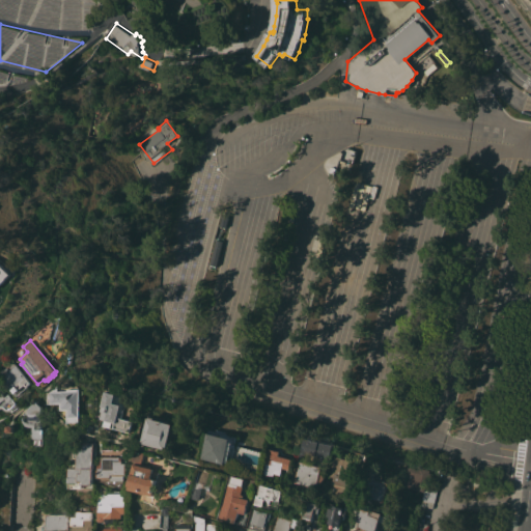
[(32,383),(27,387),(27,386),(23,389),(22,387),(21,388),(21,389),(19,390),(18,390),(16,393),(9,386),(8,387),(1,378),(16,364),(32,383)]
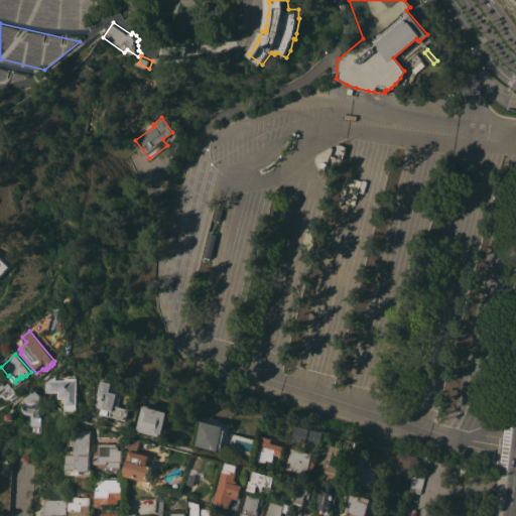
[(48,379),(55,374),(55,380),(65,379),(65,378),(77,377),(79,409),(67,409),(66,398),(58,398),(58,392),(46,392),(46,380),(48,379)]
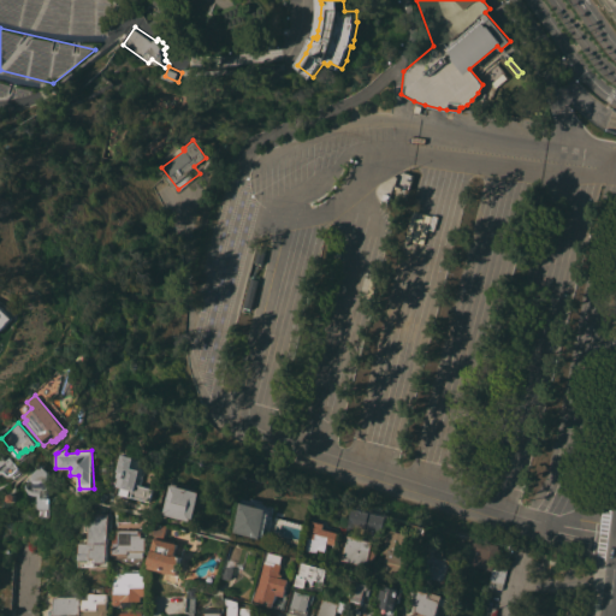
[(0,451),(5,460),(11,456),(19,468),(11,474),(9,474),(6,473),(4,471),(0,473),(0,451)]
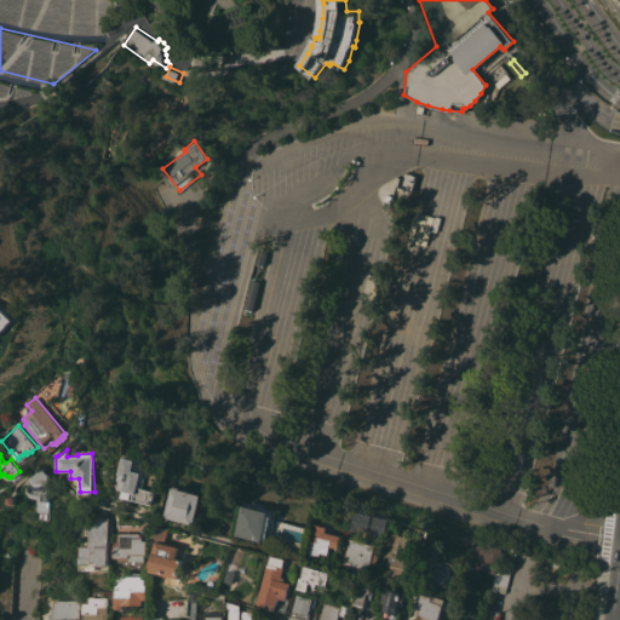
[(120,497),(122,489),(116,488),(118,480),(115,480),(116,472),(118,472),(121,457),(133,459),(133,460),(141,463),(139,469),(144,470),(143,477),(139,477),(137,487),(156,492),(153,505),(120,497)]
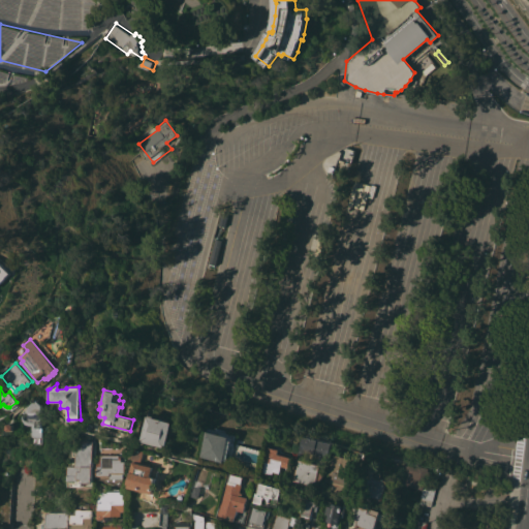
[(42,437),(34,436),(32,436),(31,434),(31,424),(28,424),(26,423),(24,421),(24,419),(26,418),(25,416),(26,412),(28,412),(29,411),(29,406),(36,399),(43,406),(42,437)]
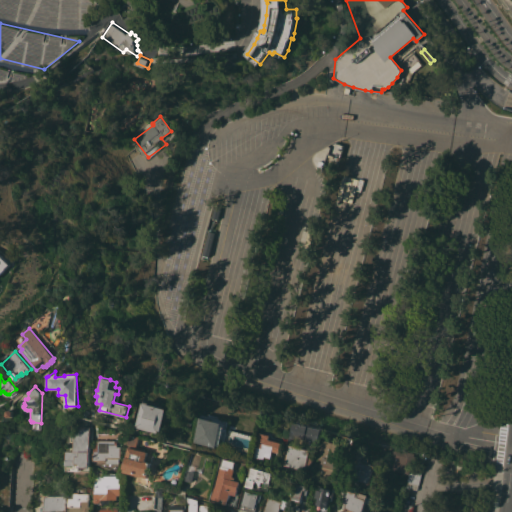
[(167,408),(161,433),(136,427),(143,402),(167,408)]
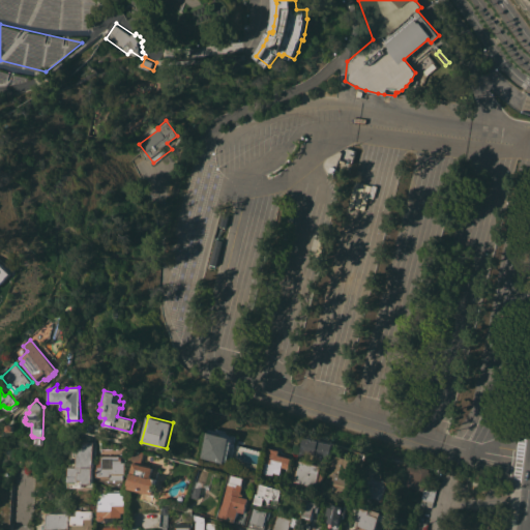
[(206,432),(233,439),(230,452),(229,452),(227,461),(224,460),(224,463),(201,457),(204,443),(203,443),(206,432)]
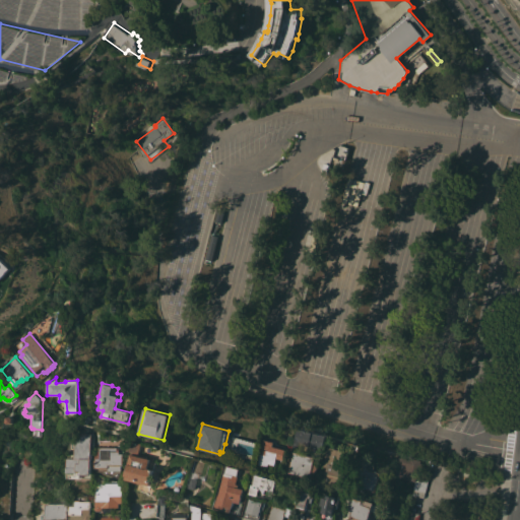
[(298,429),(326,437),(322,450),(294,442),(298,429)]
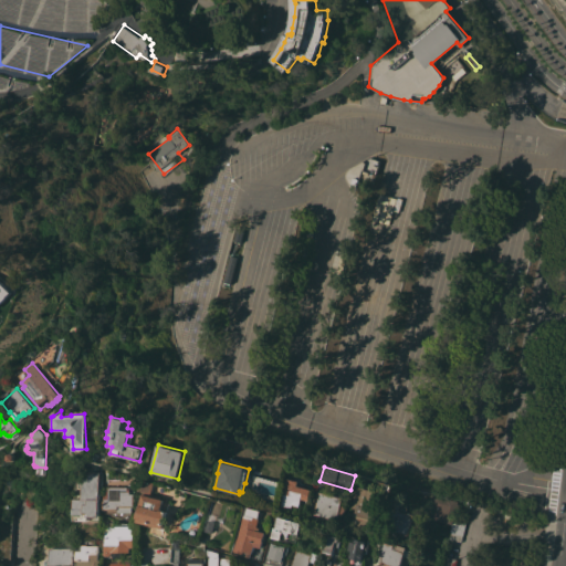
[(90,516),(90,520),(76,520),(76,499),(83,499),(83,471),(101,471),(101,493),(102,493),(102,499),(100,499),(100,516),(90,516)]
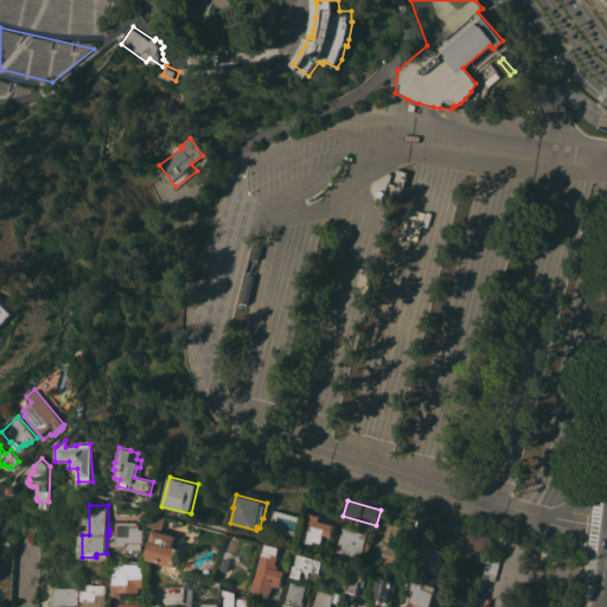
[(320,516),(319,521),(334,524),(331,536),(324,535),(321,543),(314,541),(313,545),(300,542),(308,512),(320,516)]
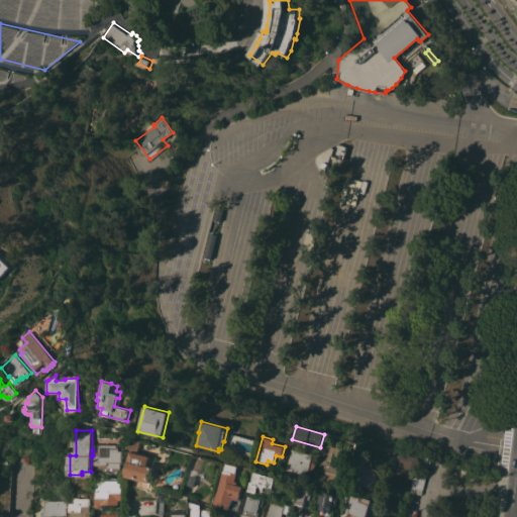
[(140,441),(138,450),(147,452),(146,455),(154,457),(148,482),(124,476),(129,456),(127,455),(132,438),(140,441)]
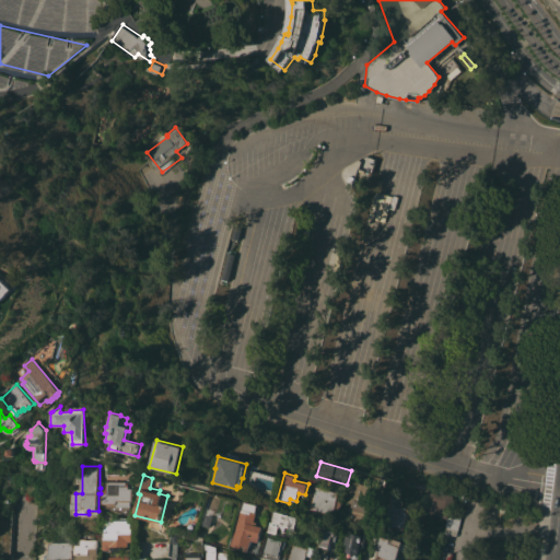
[(105,506),(106,503),(104,503),(104,489),(107,489),(107,481),(109,481),(109,480),(113,480),(113,481),(123,481),(127,481),(127,483),(129,483),(129,486),(129,488),(133,488),(133,490),(135,499),(133,499),(133,506),(131,506),(129,514),(127,513),(105,506)]
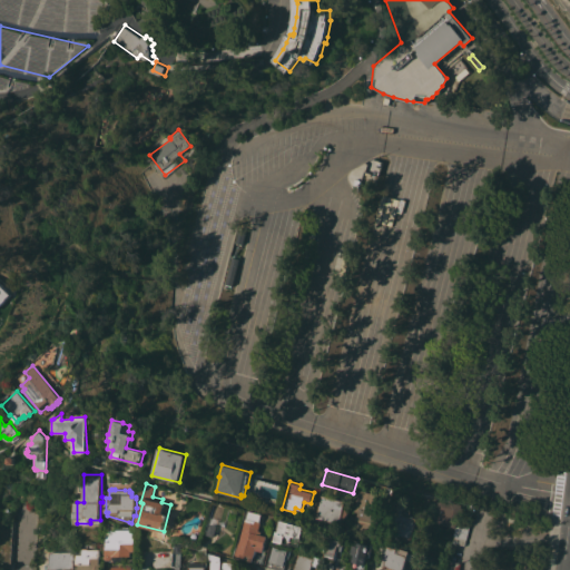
[(361,511),(355,510),(360,489),(381,494),(376,512),(382,514),(377,533),(356,528),(361,511)]
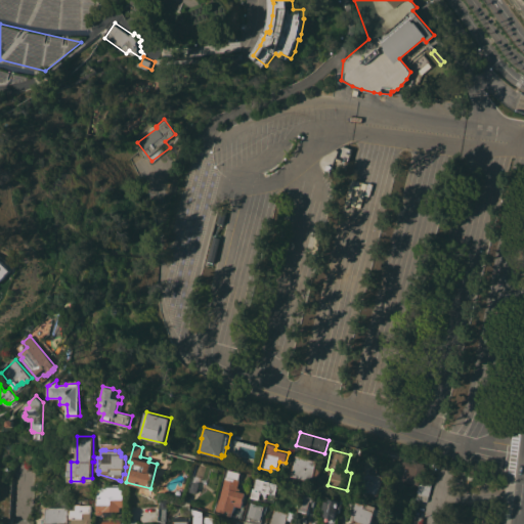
[(292,476),(296,455),(318,461),(313,481),(292,476)]
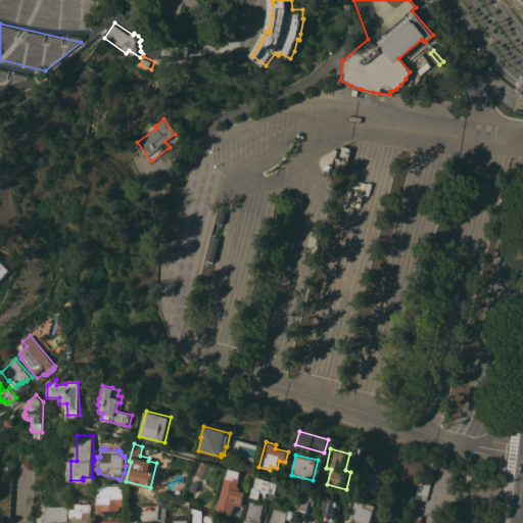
[(420,481),(418,480),(417,484),(397,478),(402,460),(412,462),(413,460),(425,463),(420,481)]
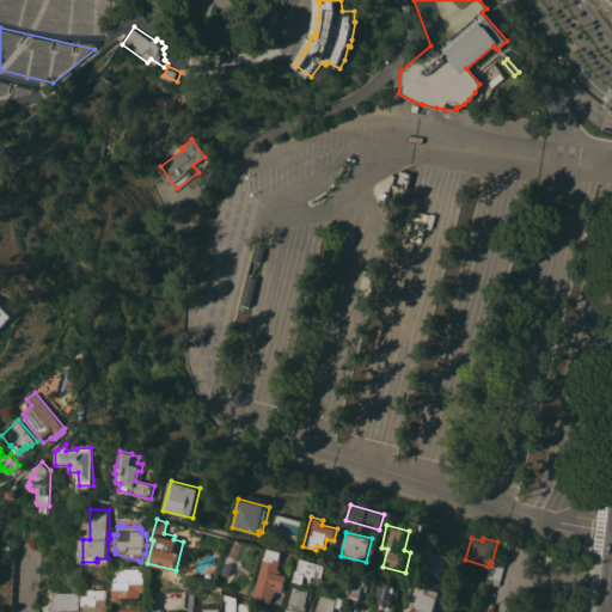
[(280,551),(279,560),(276,569),(280,570),(279,574),(286,575),(281,592),(274,591),(270,603),(265,601),(265,600),(261,599),(261,598),(251,595),(262,558),(265,548),(280,551)]
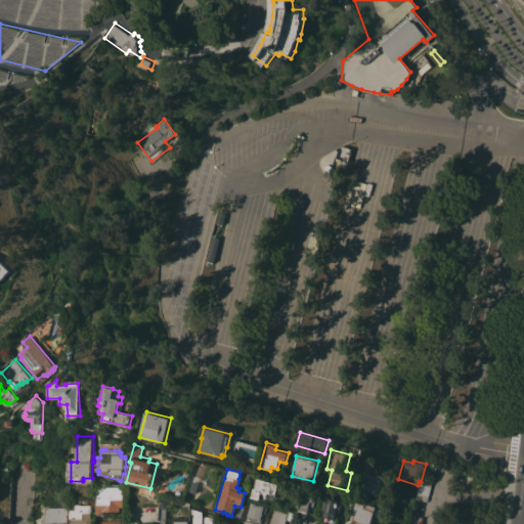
[(379,494),(360,490),(364,472),(384,477),(379,494)]
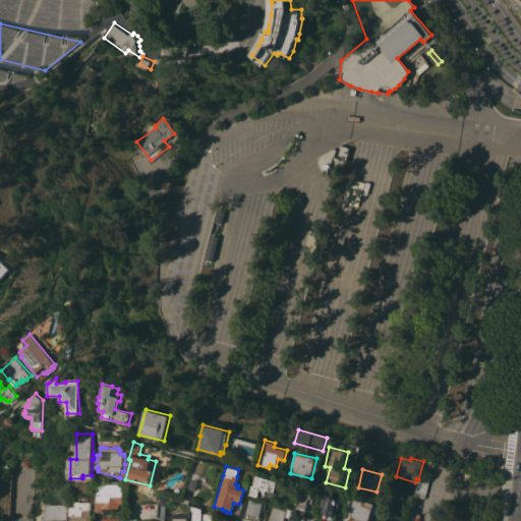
[(188,488),(190,478),(191,478),(192,473),(198,474),(196,480),(197,480),(194,490),(188,488)]
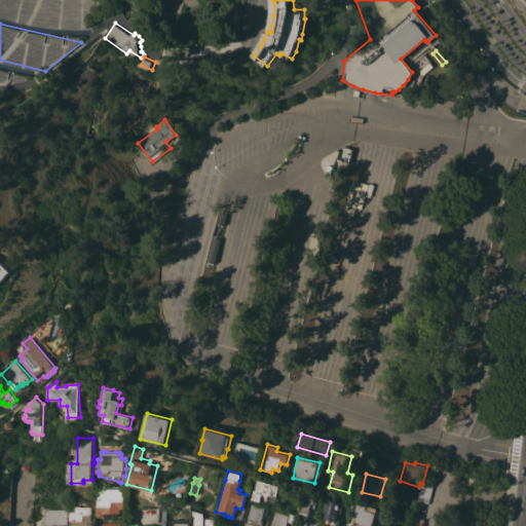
[(273,484),(272,484),(280,486),(278,495),(276,504),(261,500),(261,501),(252,499),(254,489),(256,490),(259,480),(273,484)]
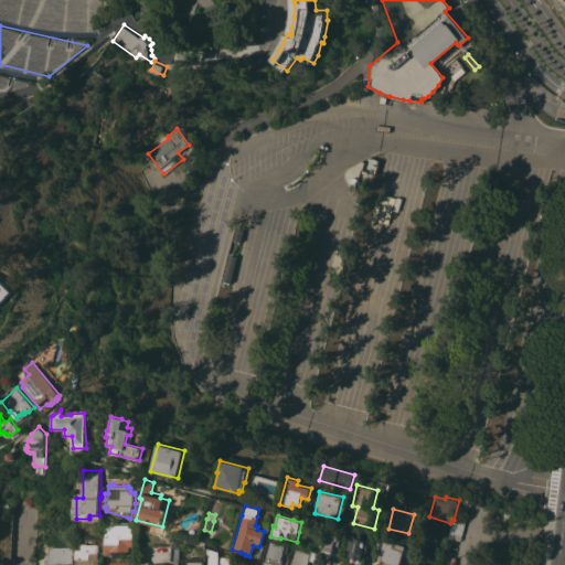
[(461,534),(459,540),(447,536),(450,523),(451,519),(454,520),(464,523),(462,529),(461,534)]
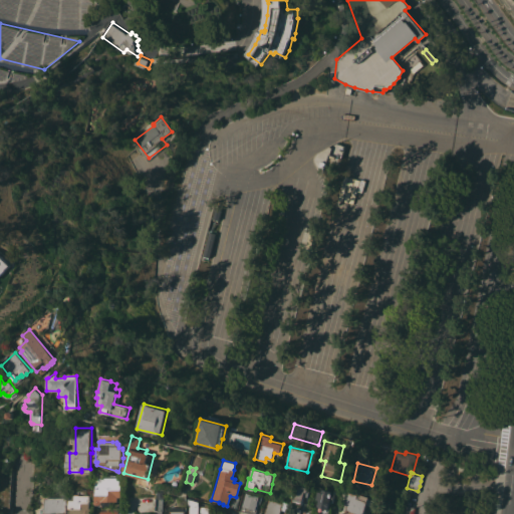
[(121,479),(121,487),(124,487),(124,491),(121,491),(121,497),(118,497),(118,501),(116,501),(116,502),(113,502),(113,501),(111,501),(111,507),(104,507),(104,501),(103,501),(103,503),(101,505),(96,505),(94,503),(95,502),(95,501),(95,477),(117,477),(117,479),(121,479)]
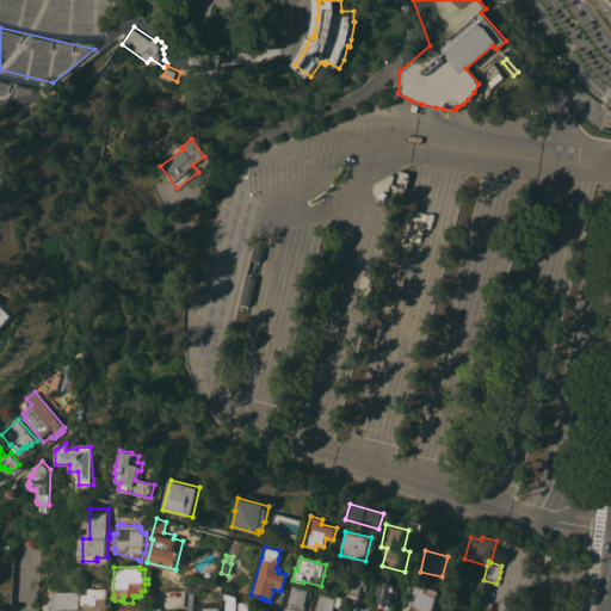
[(345,591),(346,582),(352,584),(353,576),(365,579),(365,578),(370,579),(368,590),(362,588),(356,610),(346,606),(350,592),(345,591)]
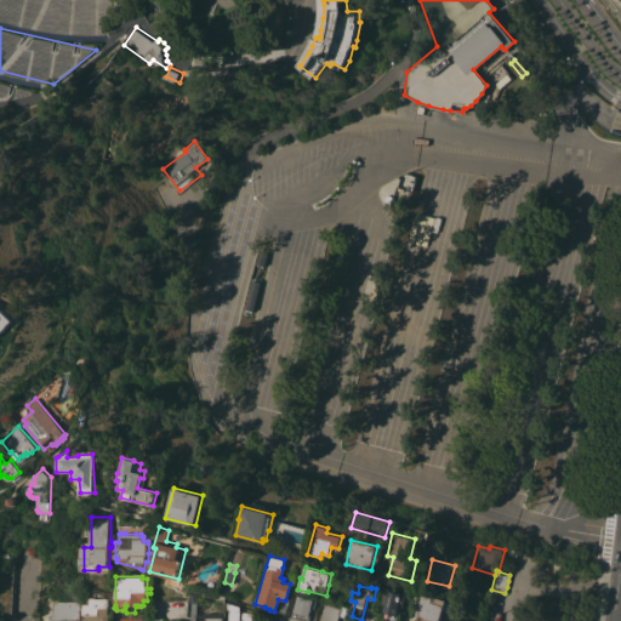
[(402,607),(399,605),(397,615),(383,611),(386,604),(382,603),(385,593),(392,596),(388,591),(389,590),(405,594),(402,607)]
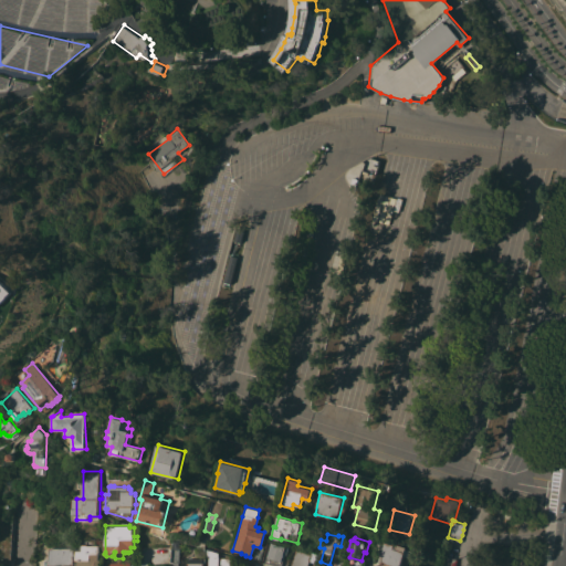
[(179,541),(179,562),(179,565),(180,565),(187,565),(187,558),(202,558),(202,565),(174,565),(174,563),(171,563),(171,547),(174,547),(174,541),(179,541)]
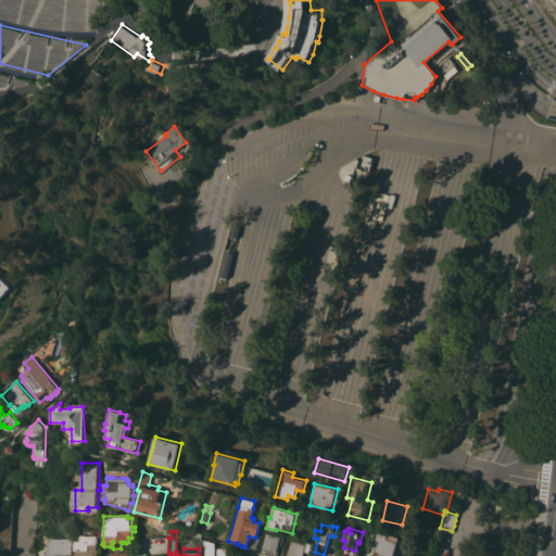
[(388,535),(387,539),(388,539),(389,534),(400,538),(399,539),(403,541),(401,547),(399,546),(397,550),(395,550),(393,555),(386,555),(376,552),(375,555),(373,554),(374,552),(375,552),(376,545),(371,544),(376,531),(388,535)]
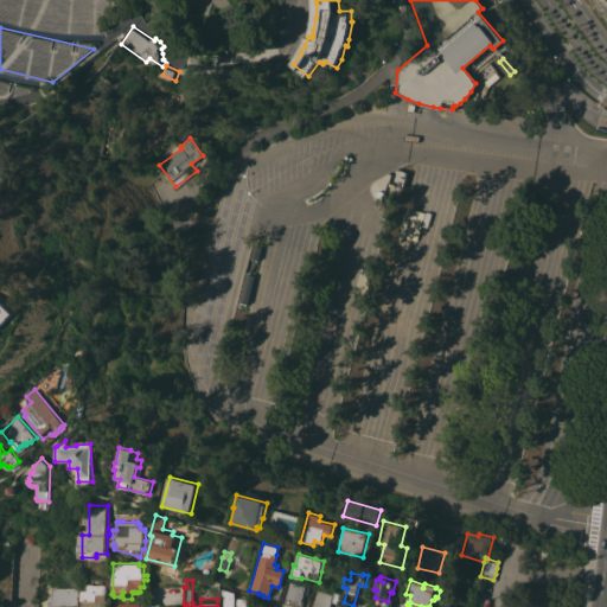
[(308,587),(307,595),(305,594),(301,606),(283,602),(289,581),(308,587)]
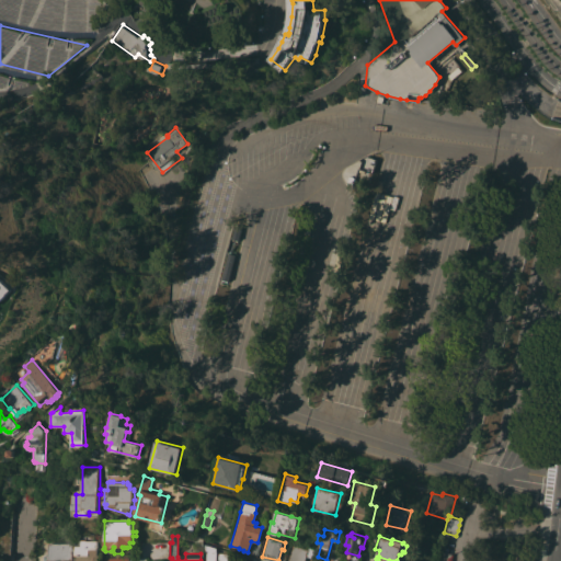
[(88,539),(88,540),(99,540),(99,554),(100,554),(100,560),(78,560),(78,554),(77,554),(77,546),(82,546),(82,539),(88,539)]
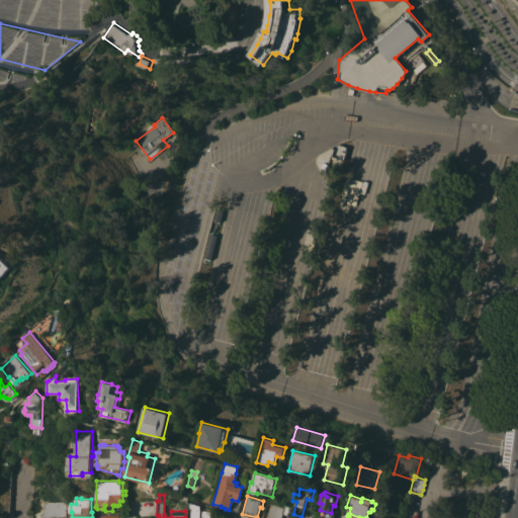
[(67,516),(68,516),(68,517),(39,517),(39,512),(45,512),(45,509),(42,509),(42,502),(45,502),(45,501),(66,501),(67,516)]
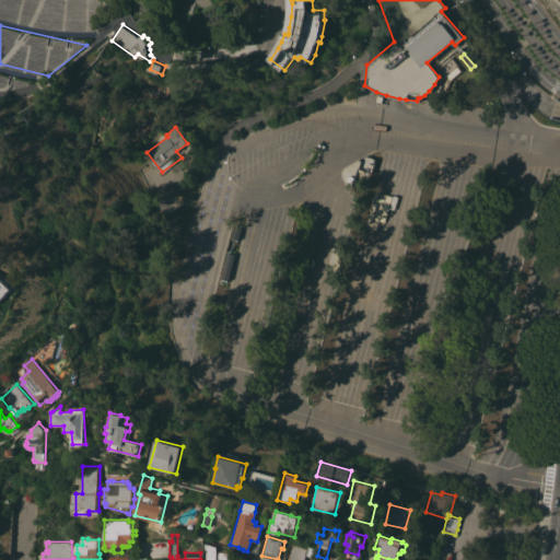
[(217,551),(226,551),(226,553),(232,552),(232,559),(206,559),(206,550),(203,550),(203,543),(216,546),(216,547),(217,551)]
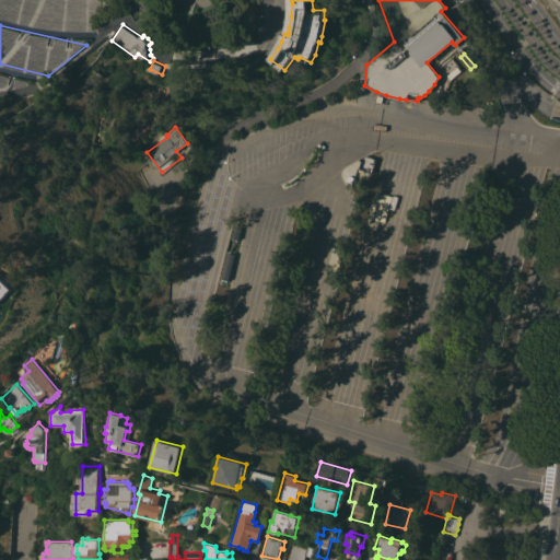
[(287,559),(292,544),(307,548),(308,546),(315,548),(313,557),(306,555),(304,559),(287,559)]
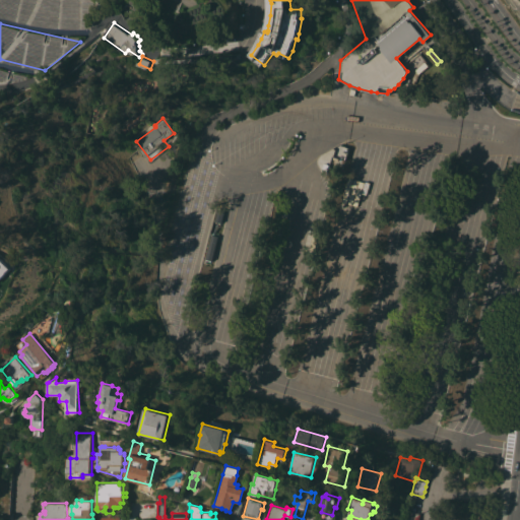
[(399,519),(403,509),(418,513),(416,519),(415,519),(399,519)]
